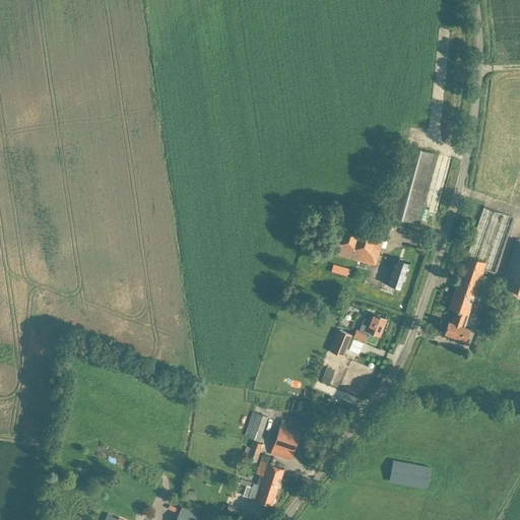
[(416,223),(436,153),(405,145),(387,215),(416,223)]
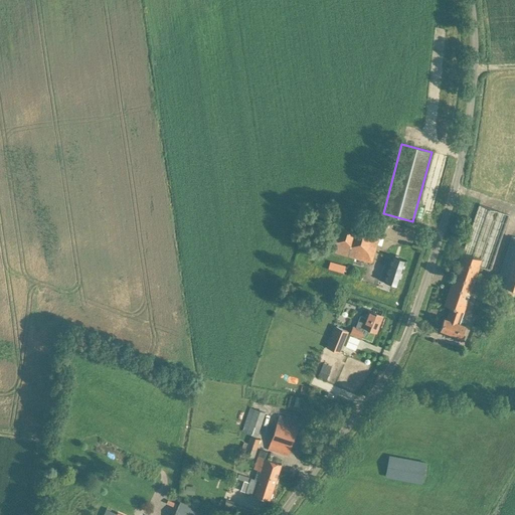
[(509,215),(479,204),(445,305),(451,307),(447,319),(444,318),(440,330),(462,337),(466,325),(457,322),(460,313),(463,314),(479,266),(490,270),(509,215)]
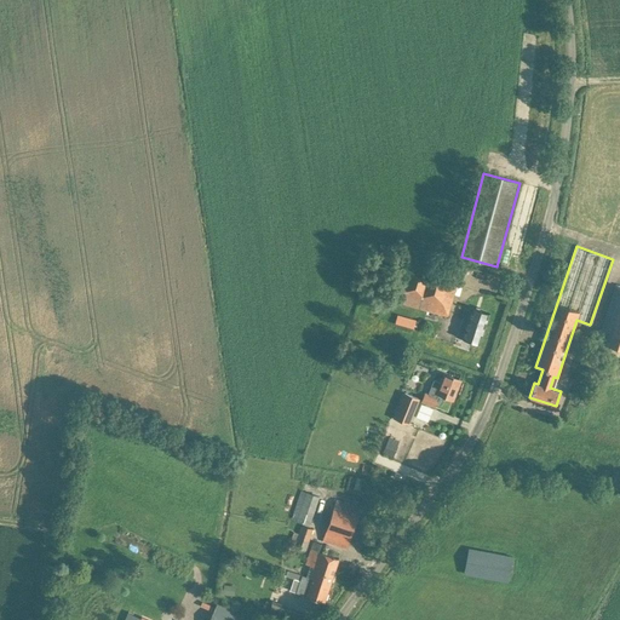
[(403,256),(391,299),(447,315),(460,271),(403,256)]
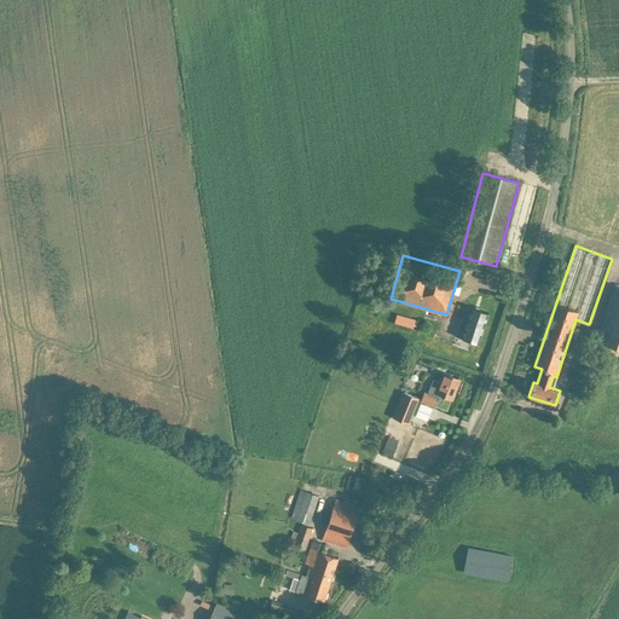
[(618,287),(614,287),(596,340),(618,347),(618,287)]
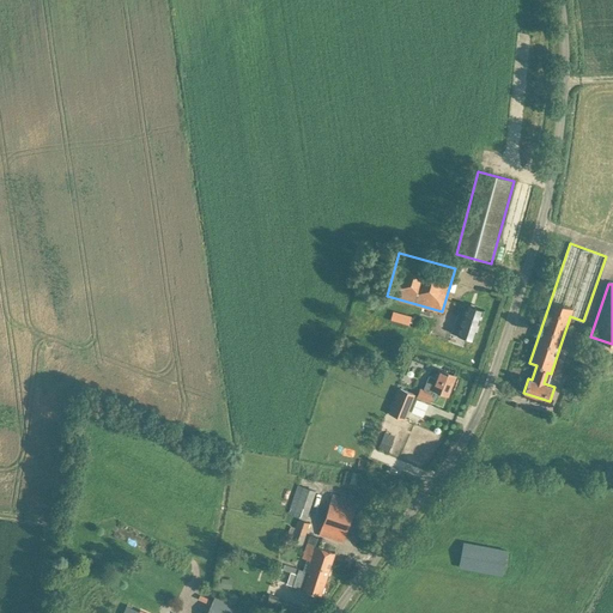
[(473,340),(484,311),(468,307),(460,303),(456,314),(459,314),(451,333),(473,340)]
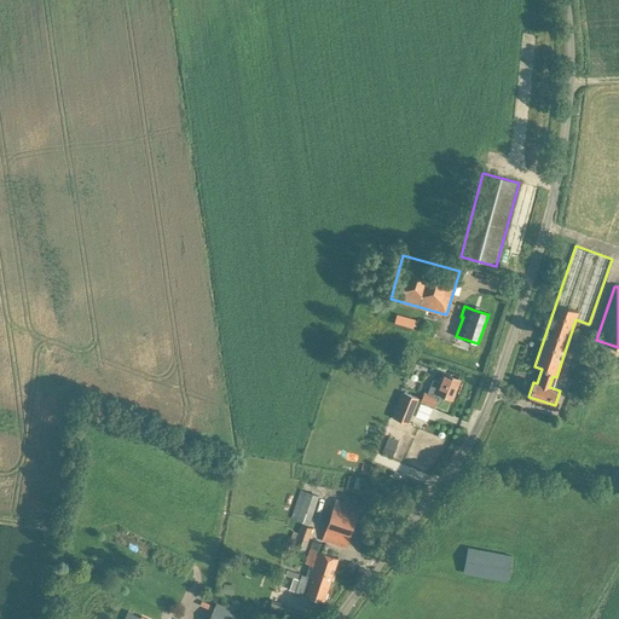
[(394,323),(412,329),(415,320),(397,316),(394,323)]
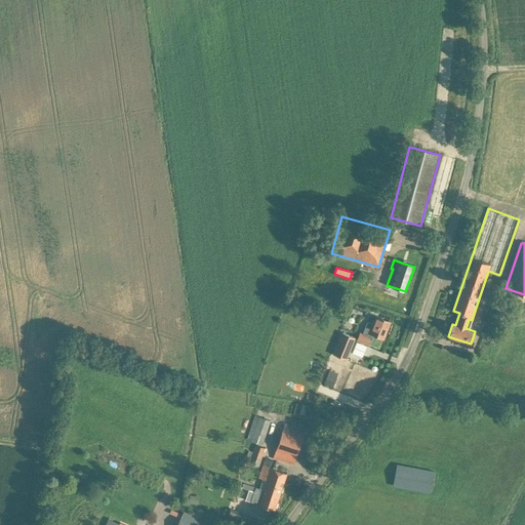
[(384,338),(390,322),(375,317),(373,323),(368,321),(362,335),(358,333),(356,339),(367,344),(370,337),(369,336),(370,333),(384,338)]
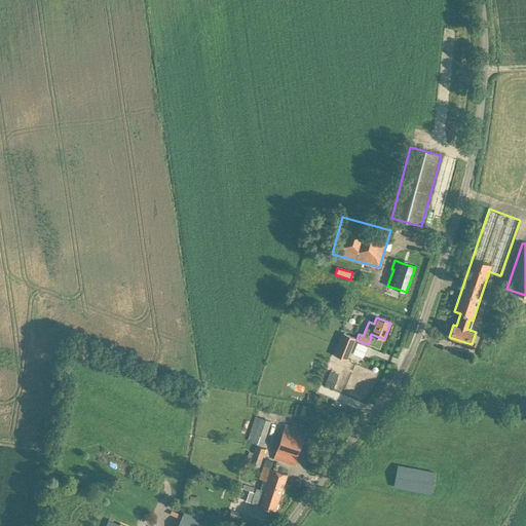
[(334,354),(347,360),(355,338),(343,333),(334,354)]
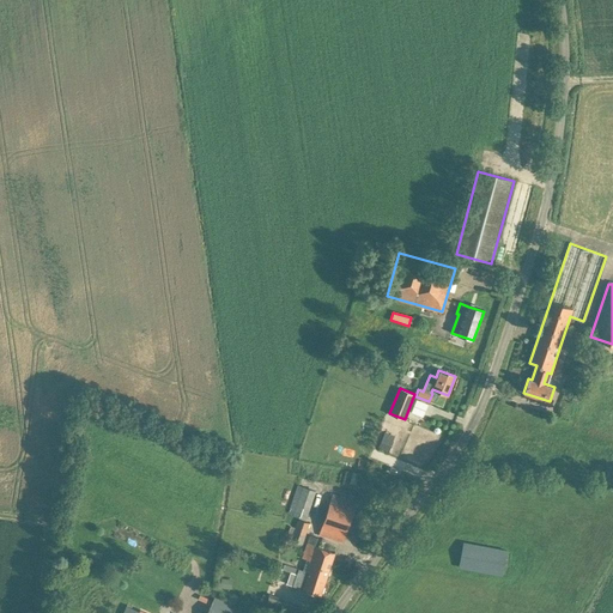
[(289,513),(307,519),(315,491),(297,485),(289,513)]
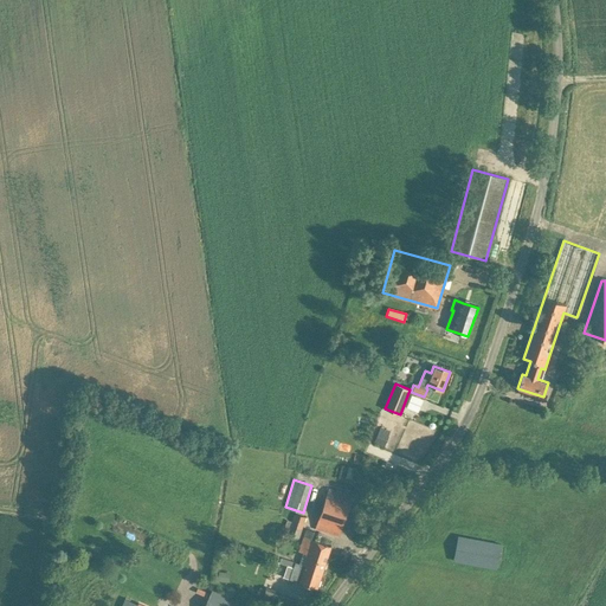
[(339,537),(353,496),(329,488),(315,529),(339,537)]
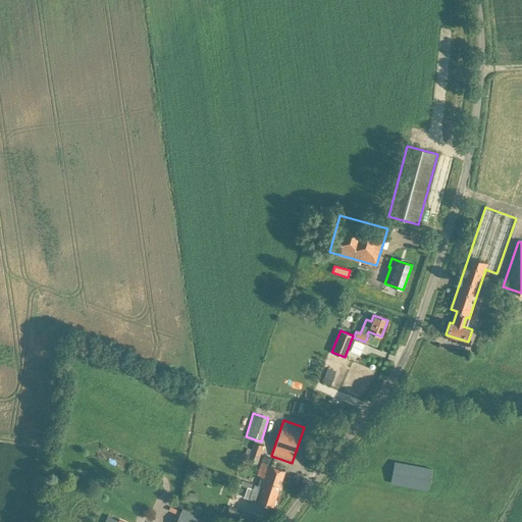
[(258,464),(264,447),(254,442),(250,455),(245,453),(243,459),(258,464)]
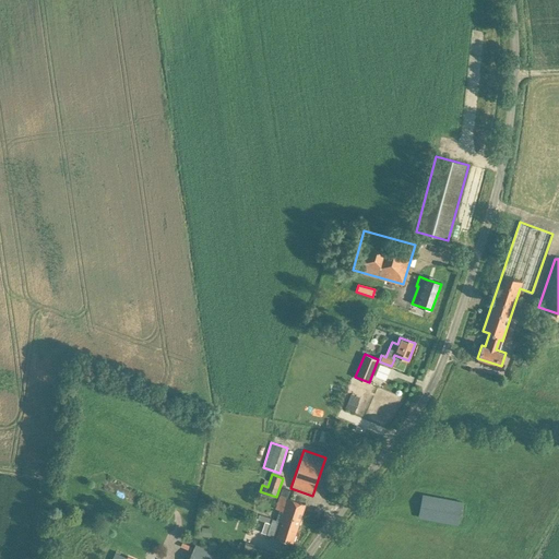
[(292,543),(305,503),(286,498),(288,490),(283,488),(276,509),(280,510),(276,520),(273,519),(268,535),(292,543)]
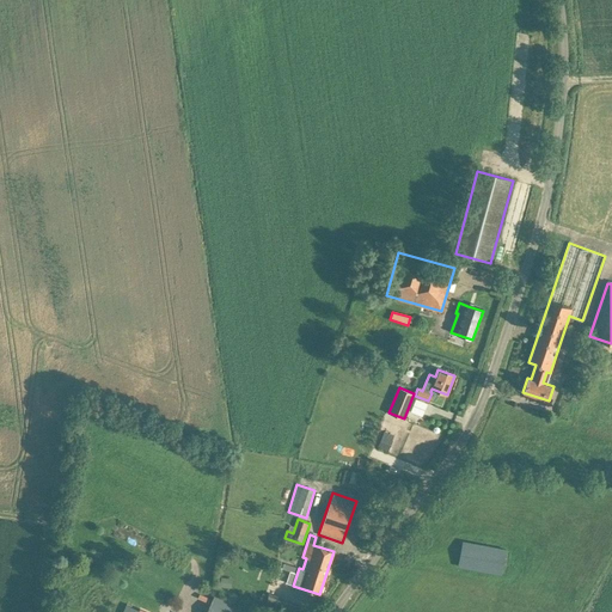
[(463,542),(458,567),(500,574),(505,550),(463,542)]
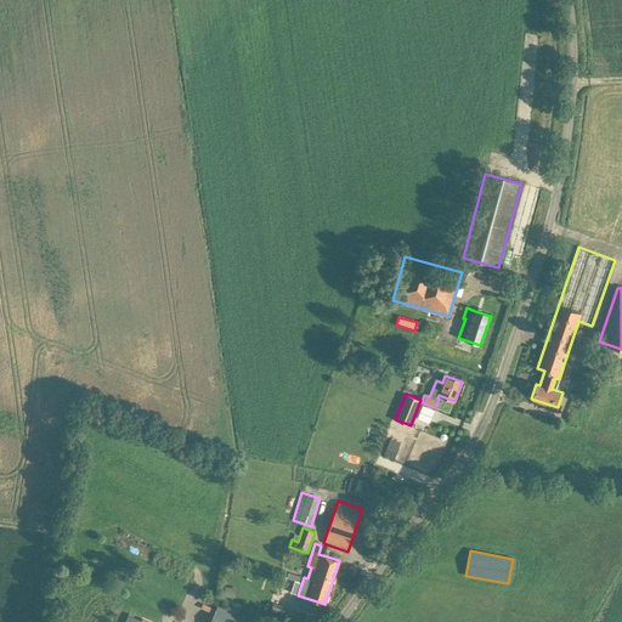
[(294,621),(303,621),(306,615),(273,603),(270,614),(294,621)]
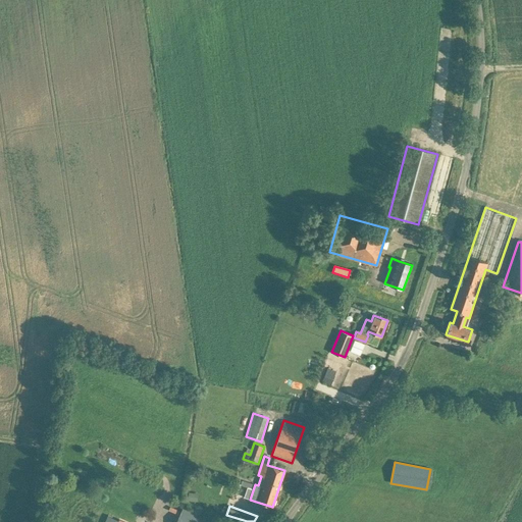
[(214,521),(183,508),(175,521),(214,521)]
